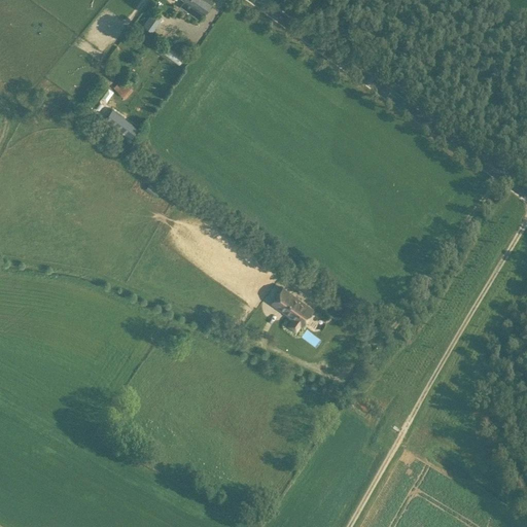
[(212,0),(183,0),(179,6),(199,20),(212,0)]
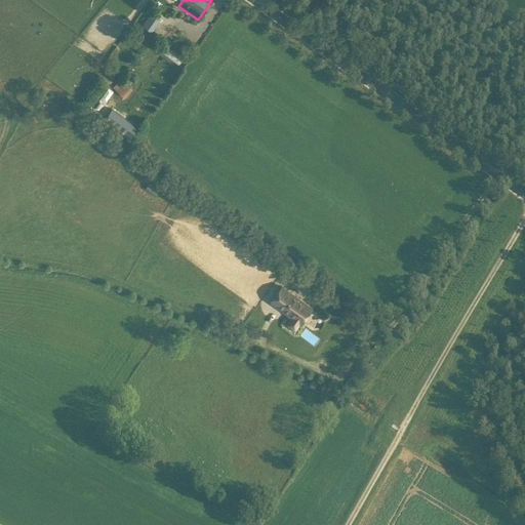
[(152,21),(148,17),(143,25),(148,28),(152,21)]
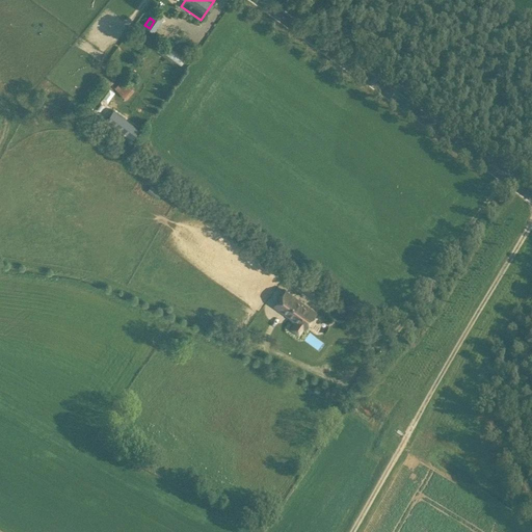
[(163,53),(181,64),(186,57),(168,46),(163,53)]
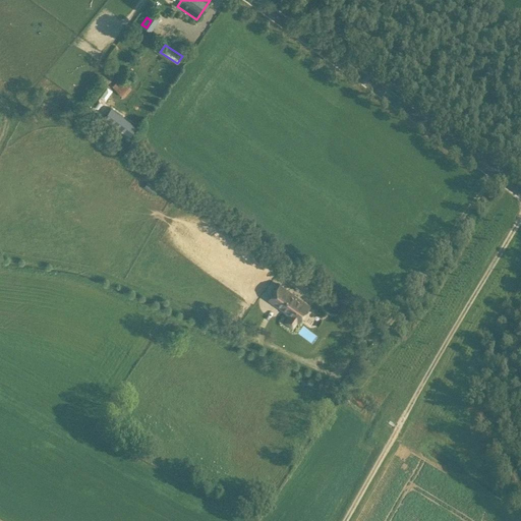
[(116,88),(123,95),(131,87),(124,79),(116,88)]
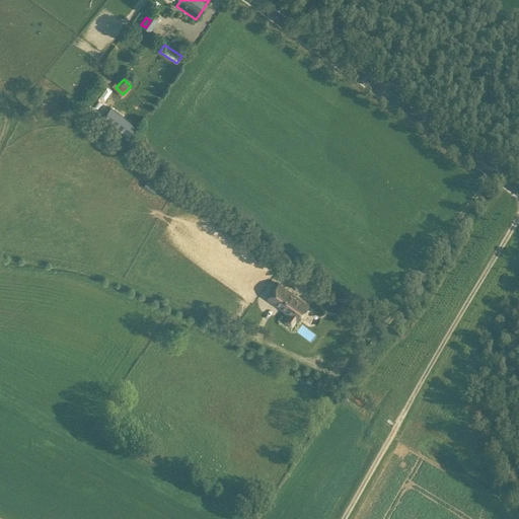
[(135,126),(110,107),(103,117),(128,135),(135,126)]
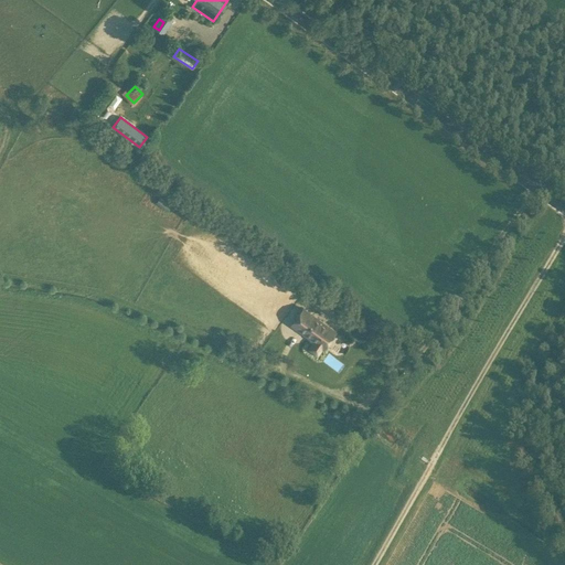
[(156,202),(167,210),(171,204),(160,196),(156,202)]
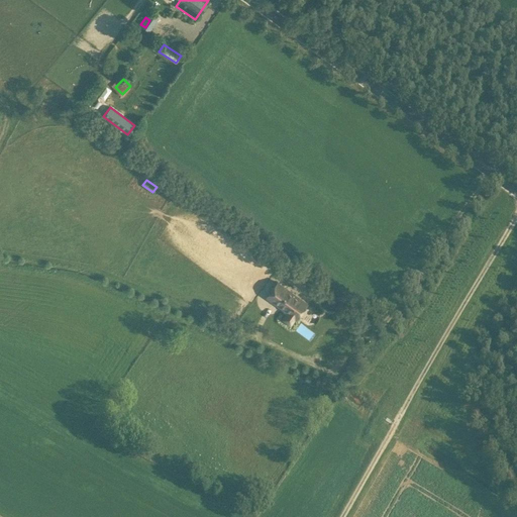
[(286,277),(308,292),(315,283),(293,267),(286,277)]
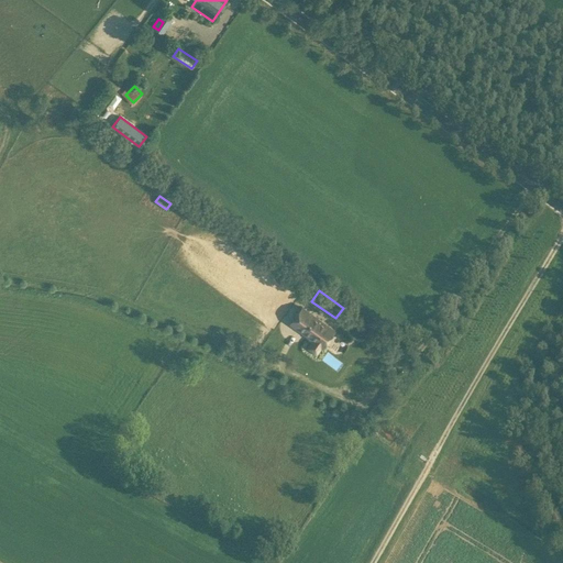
[(322,345),(334,329),(302,307),(290,322),(311,338),(305,346),(316,354),(322,345)]
